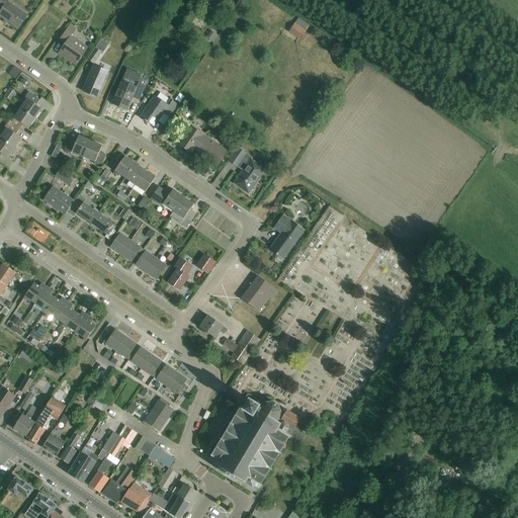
[(0,12),(0,15),(18,28),(27,15),(8,2),(8,0),(0,0),(0,1),(0,8),(2,10),(0,12)]
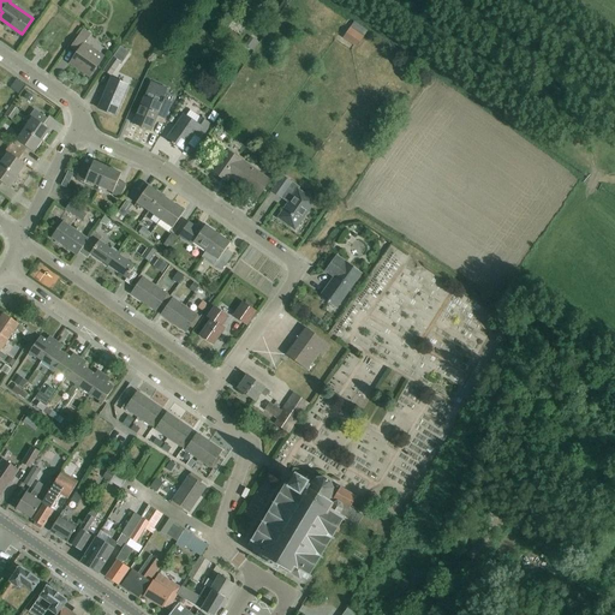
[(351,28),(350,28),(342,39),(357,48),(364,37),(363,37),(366,31),(354,23),(351,28)]
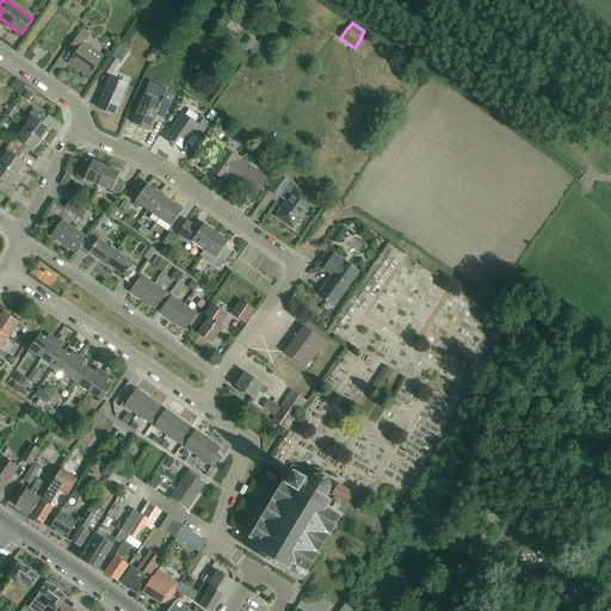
[(80,66),(91,73),(103,57),(82,44),(90,35),(82,30),(69,48),(76,53),(71,63),(78,68),(80,66)]
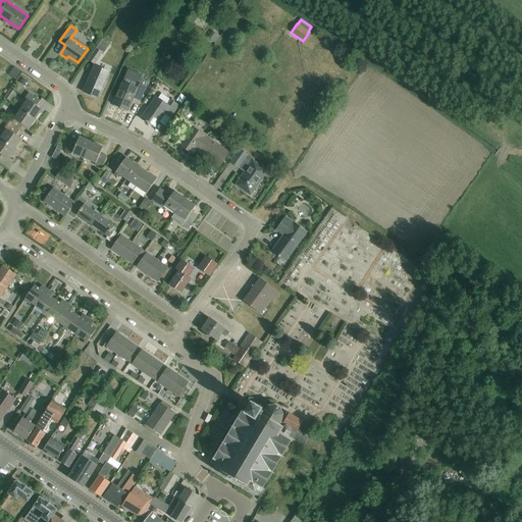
[(214,30),(209,39),(217,43),(222,34),(214,30)]
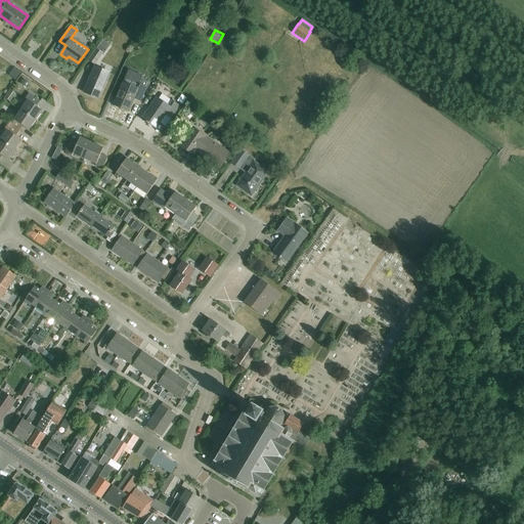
[(104,54),(111,45),(102,40),(88,60),(95,64),(102,53),(104,54)]
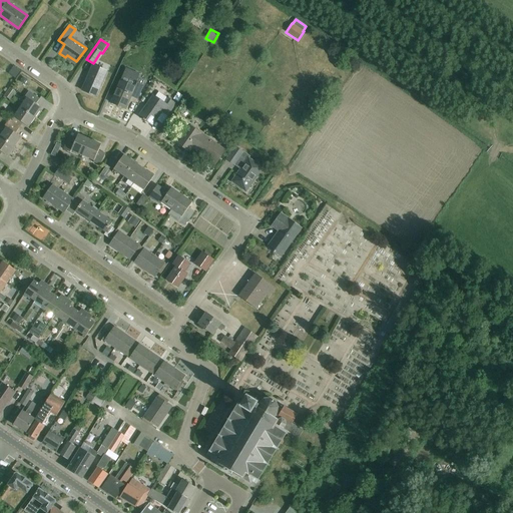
[(82,90),(96,96),(107,71),(93,65),(82,90)]
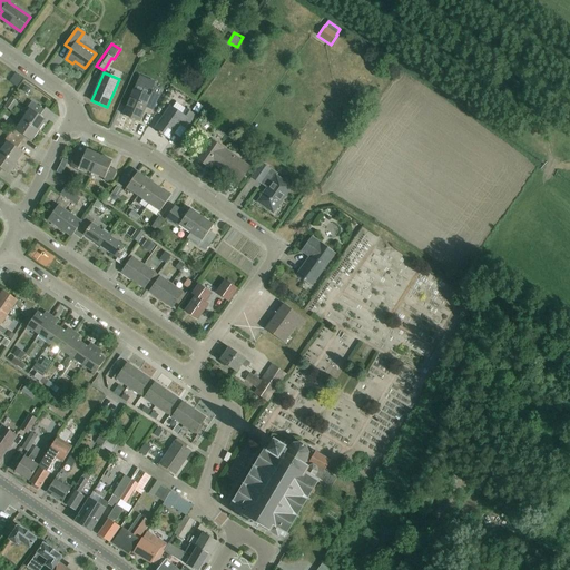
[(153,110),(159,95),(149,91),(147,97),(134,90),(123,115),(139,121),(146,107),(153,110)]
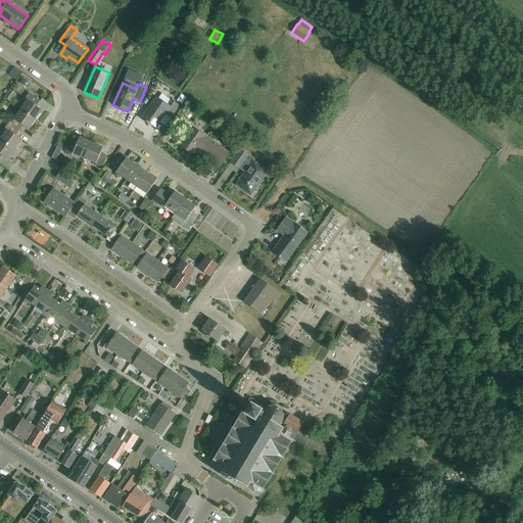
[(28,100),(20,109),(36,120),(43,110),(37,106),(41,101),(30,93),(26,98),(28,100)]
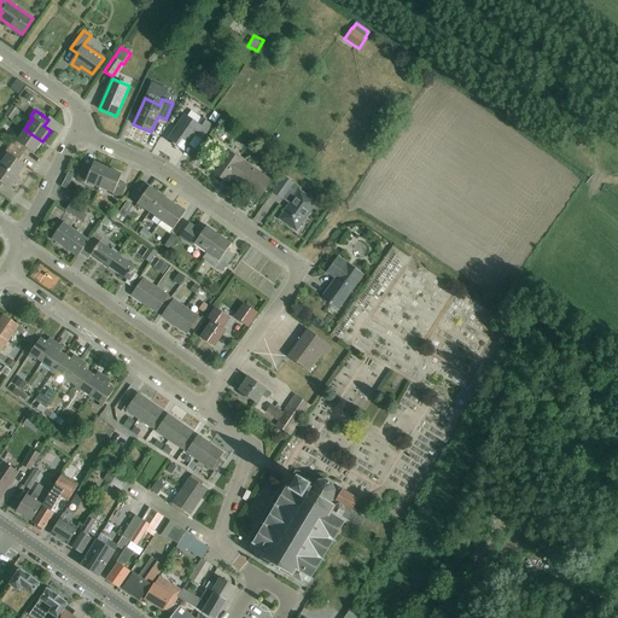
[(202,139),(213,126),(203,120),(199,126),(185,115),(168,140),(184,151),(196,135),(202,139)]
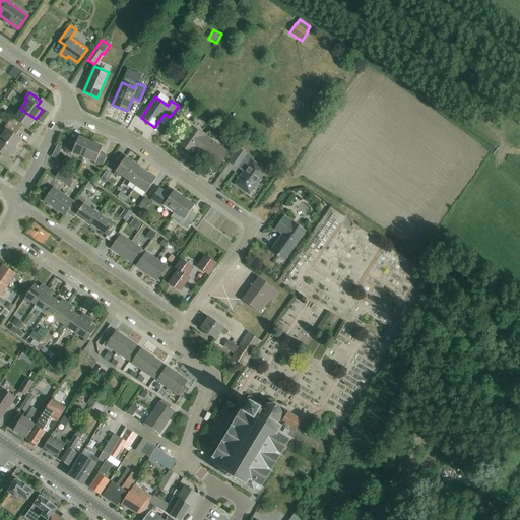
[(12,117),(8,122),(19,130),(23,125),(28,129),(36,119),(20,109),(14,119),(12,117)]
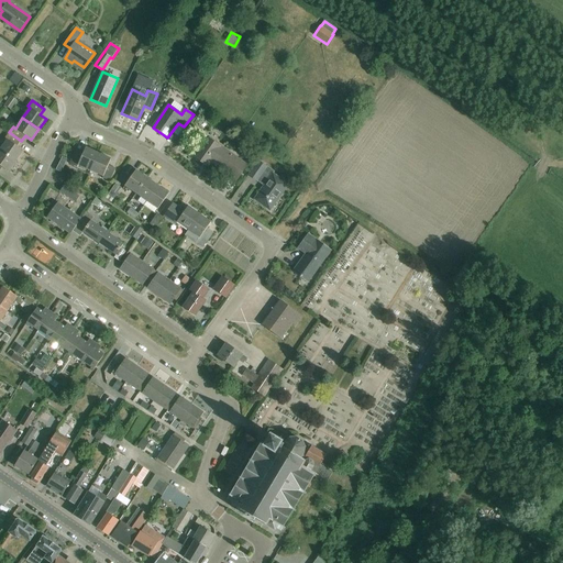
[(8,140),(0,150),(17,162),(23,151),(18,146),(21,141),(9,132),(6,139),(8,140)]
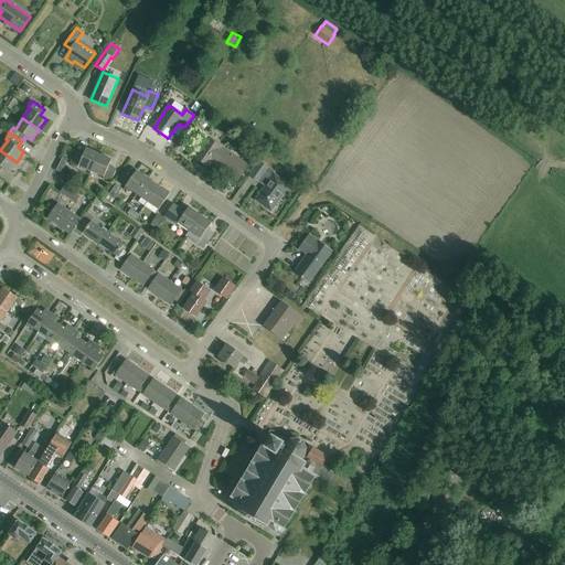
[(223,172),(237,182),(248,166),(209,138),(194,157),(205,164),(209,159),(224,170),(223,172)]
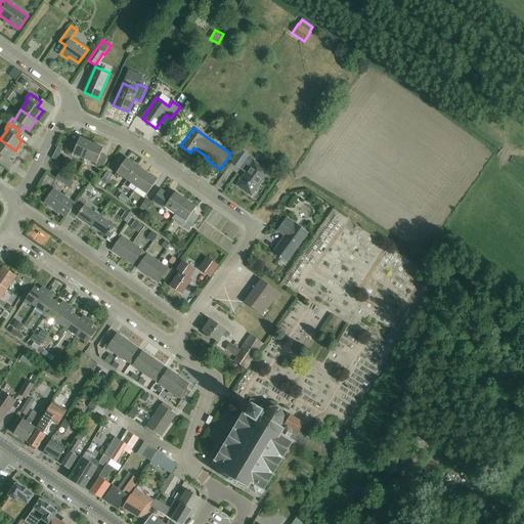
[(73,154),(84,159),(91,142),(80,137),(77,143),(71,140),(64,153),(72,156),(73,154)]
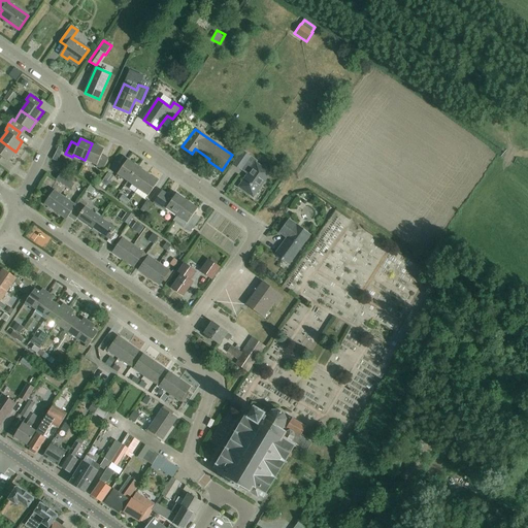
[(15,152),(0,140),(0,159),(2,157),(8,161),(15,152)]
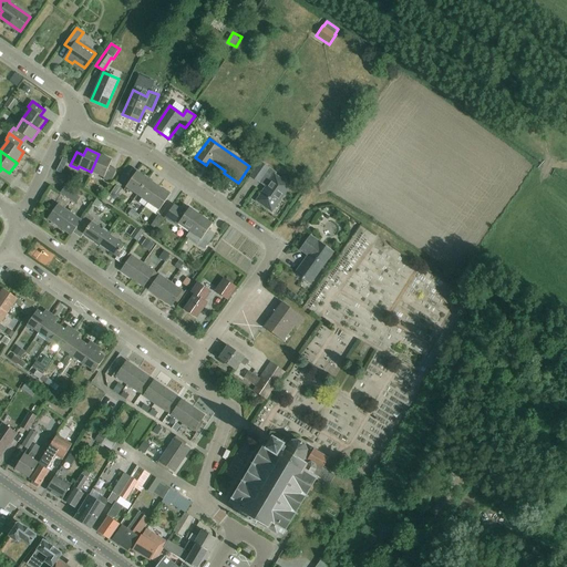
[(99,154),(91,172),(104,177),(103,179),(110,183),(116,169),(109,166),(112,160),(99,154)]
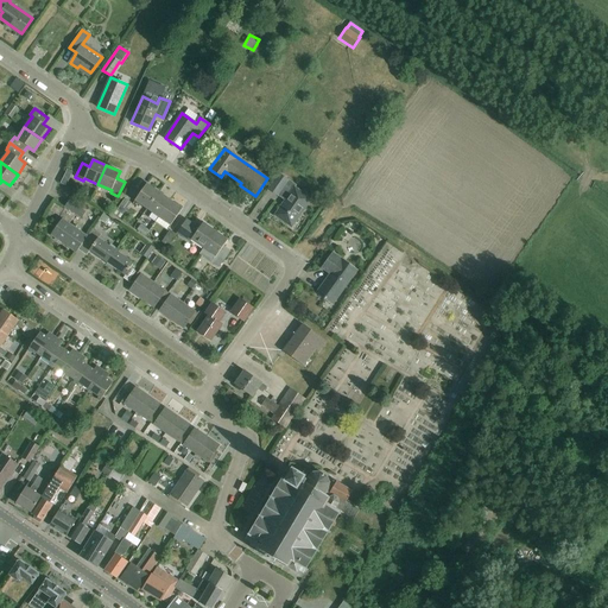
[(276,216),(292,227),(311,200),(296,188),(297,185),(279,173),(268,189),(285,202),(276,216)]
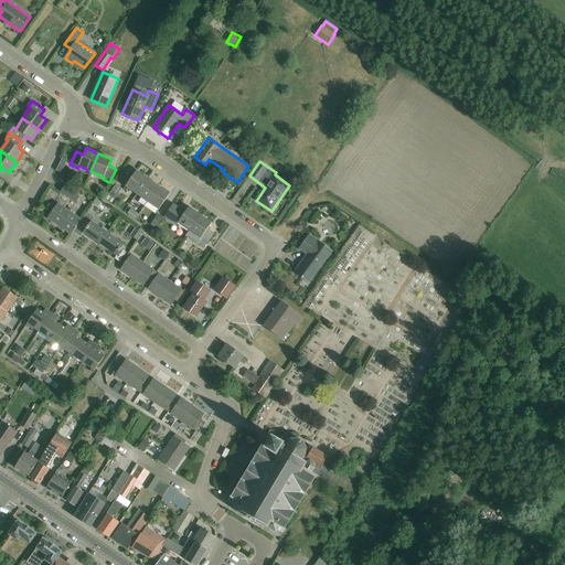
[(126,187),(137,194),(148,179),(137,171),(126,187)]
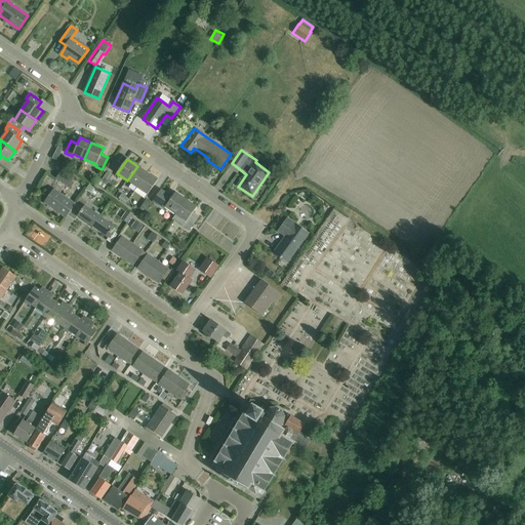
[(127,180),(137,188),(148,173),(137,166),(127,180)]
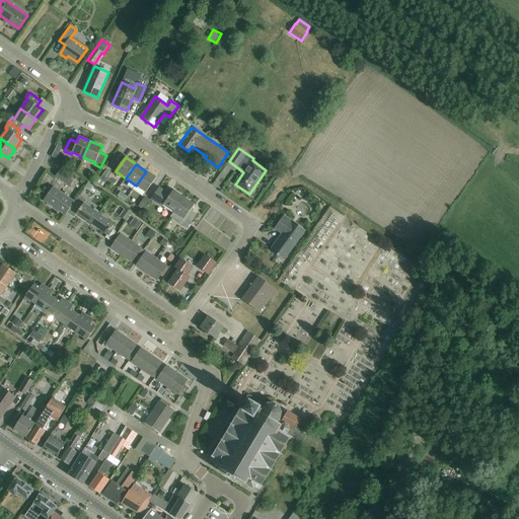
[(99,179),(105,183),(113,173),(106,169),(99,179)]
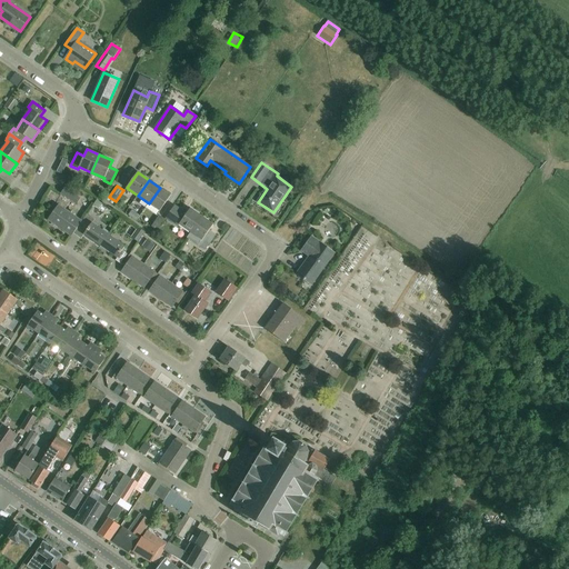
[(60,193),(77,205),(81,199),(66,188),(60,193)]
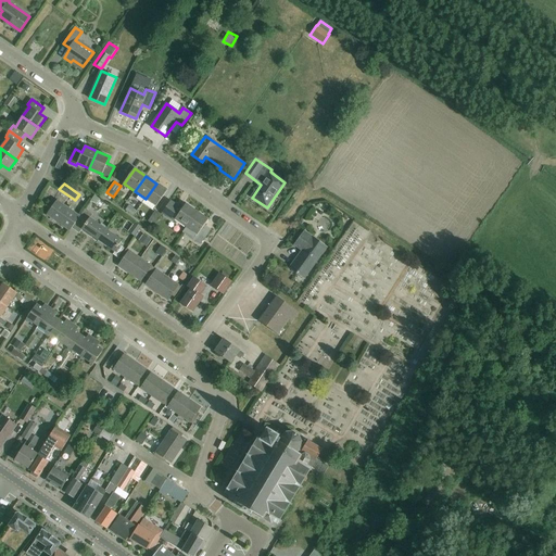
[(156,184),(146,199),(156,206),(167,191),(156,184)]
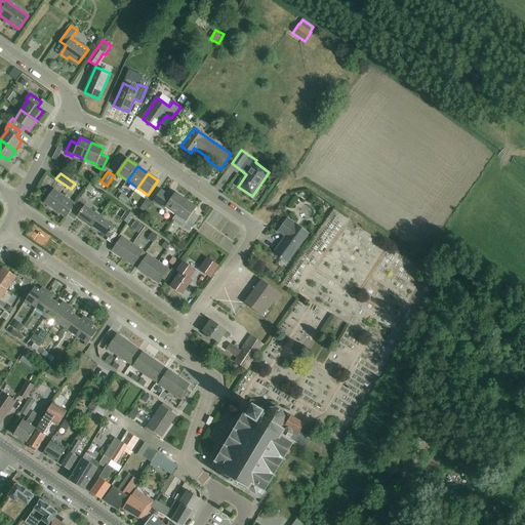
[(66,218),(68,215),(76,204),(54,189),(44,203),(66,218)]
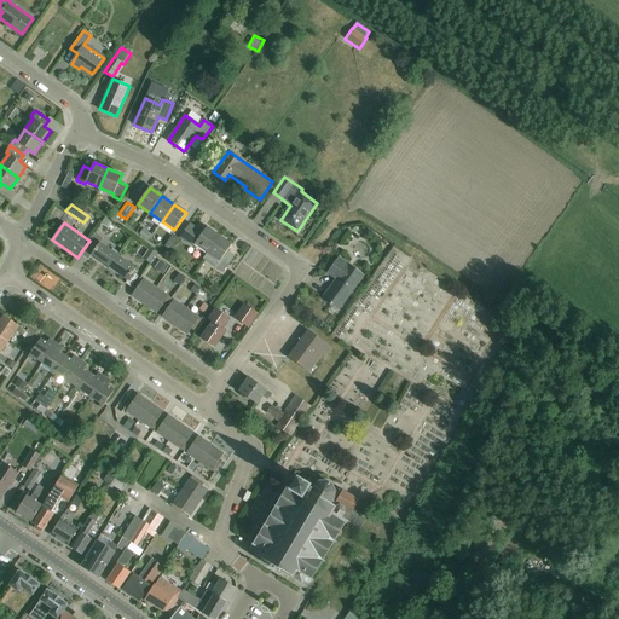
[(195,244),(208,253),(219,236),(207,227),(203,233),(190,224),(180,237),(194,246),(195,244)]
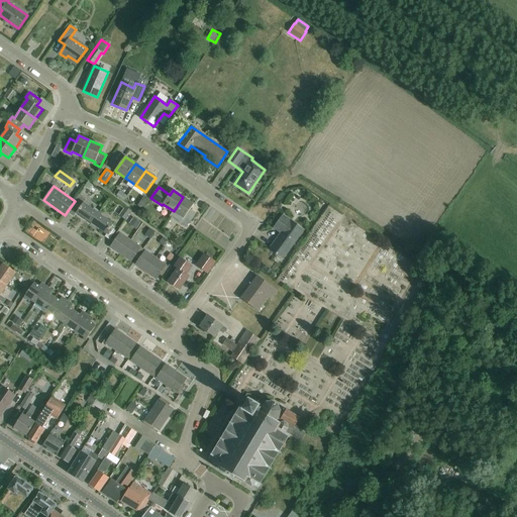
[(116,196),(123,201),(126,197),(119,192),(116,196)]
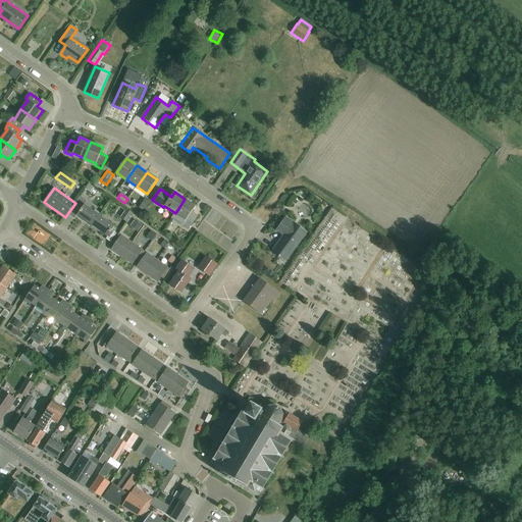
[(76,215),(92,226),(100,215),(85,204),(87,201),(80,197),(75,203),(67,214),(74,219),(76,215)]
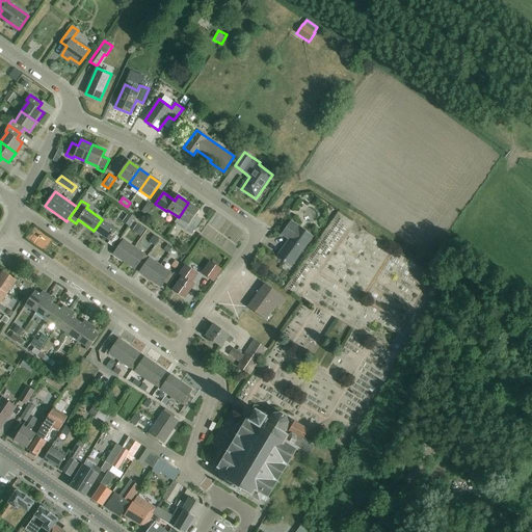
[(141,211),(147,215),(154,205),(149,201),(141,211)]
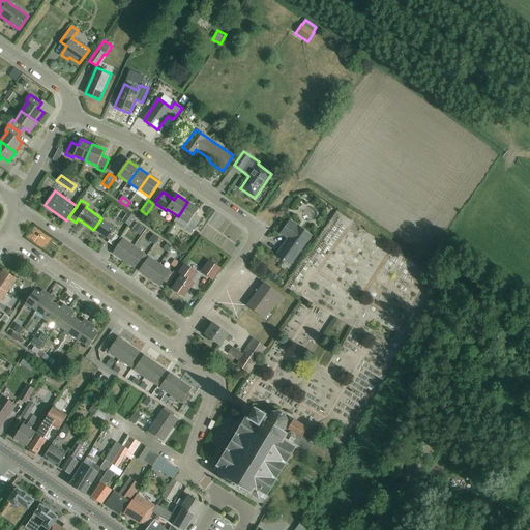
[(187,202),(178,216),(174,222),(190,233),(201,218),(195,214),(198,209),(187,202)]
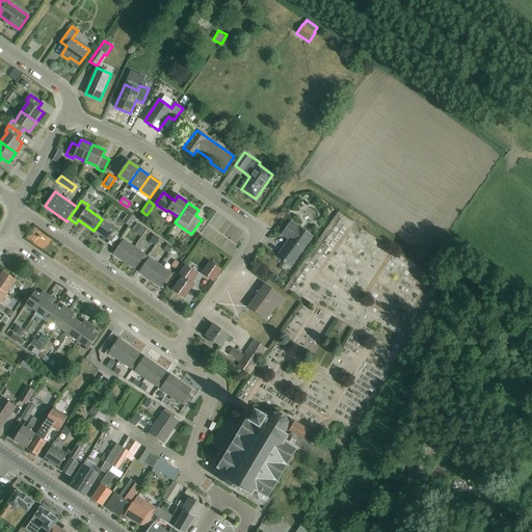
[(123,222),(129,227),(135,217),(130,213),(123,222)]
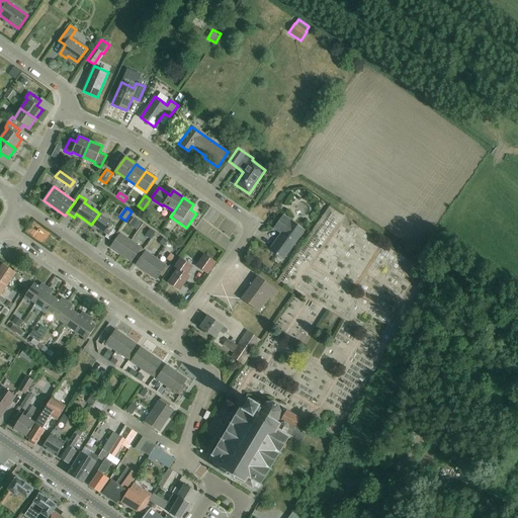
[(99,213),(91,225),(106,235),(114,224),(99,213)]
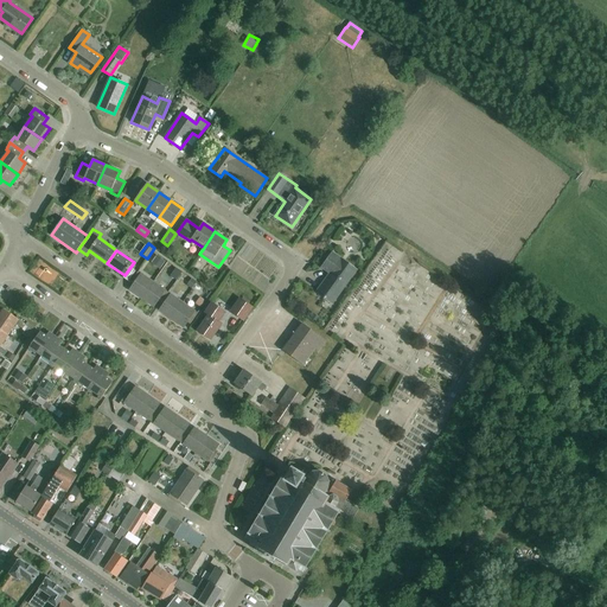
[(317,292),(332,304),(356,270),(332,253),(321,267),(330,274),(317,292)]
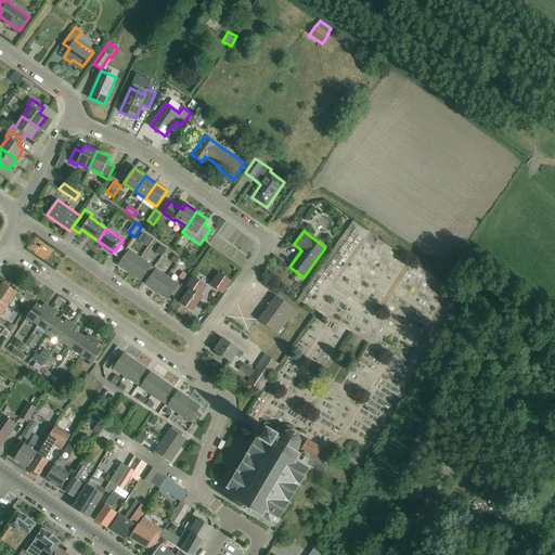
[(118,266),(129,273),(140,258),(127,248),(119,259),(121,260),(118,266)]
